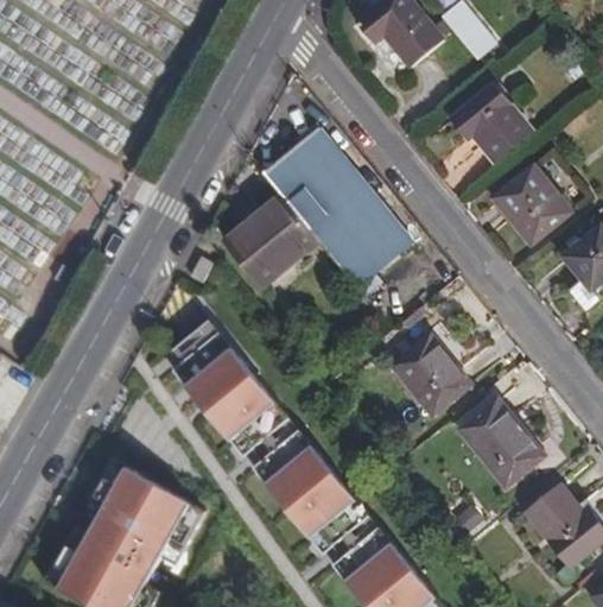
[(446,33),(438,21),(431,26),(410,0),(380,0),(355,21),(373,43),(383,33),(411,65),(442,40),(440,38),(446,33)]
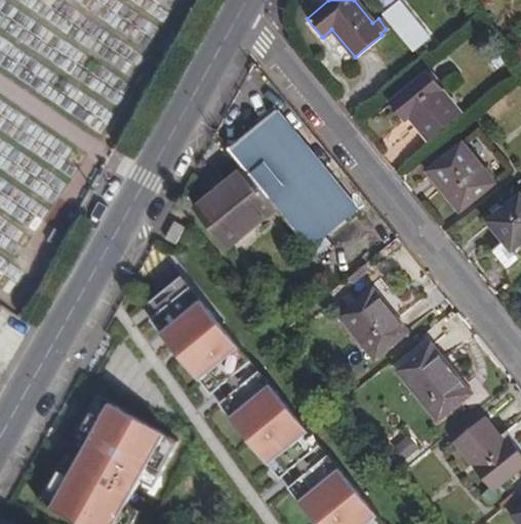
[(382,0),(374,6),(383,15),(390,26),(394,30),(405,21),(389,0),(382,0)]
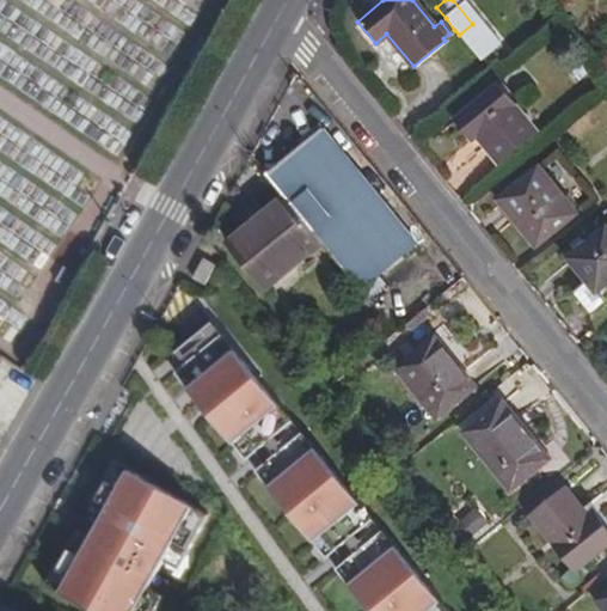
[(454,30),(446,18),(441,22),(449,34),(454,30)]
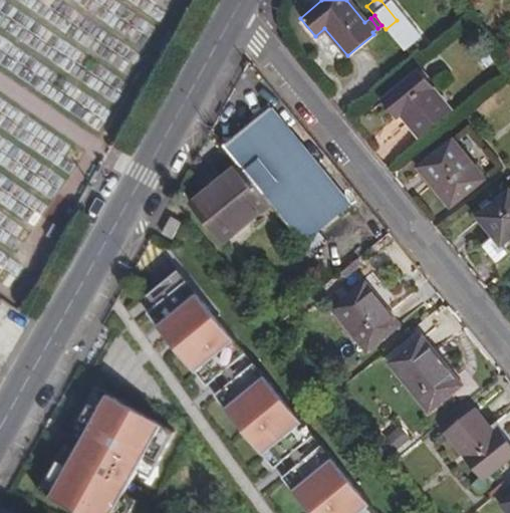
[(447,110),(417,71),(381,98),(394,114),(398,112),(416,136),(447,110)]
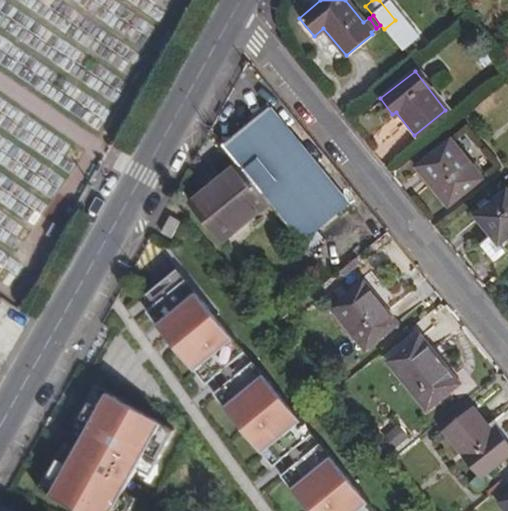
[(266,108),(220,146),(233,162),(265,201),(298,241),(344,203),(266,108)]
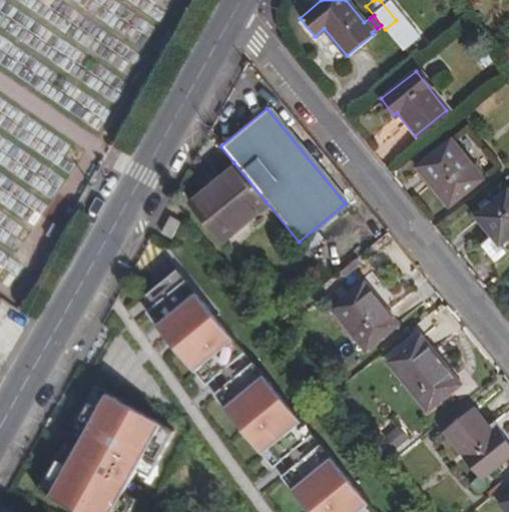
[(478,182),(446,143),(416,166),(448,206),(478,182)]
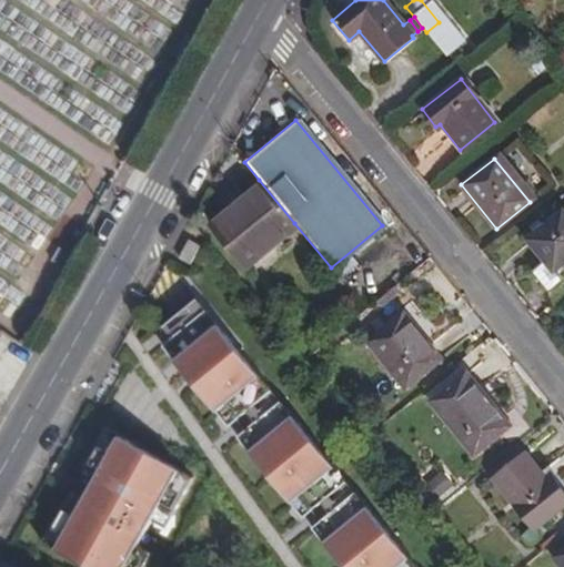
[(294,223),(259,180),(207,223),(242,265),(294,223)]
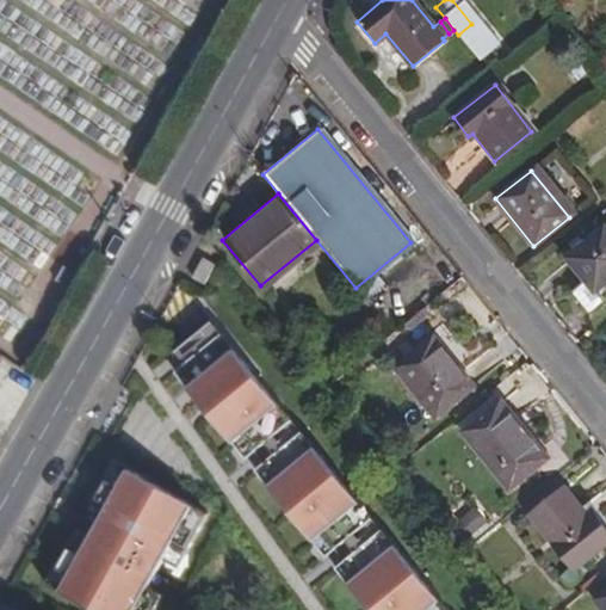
[(605,278),(605,228),(604,226),(567,257),(593,290),(605,278)]
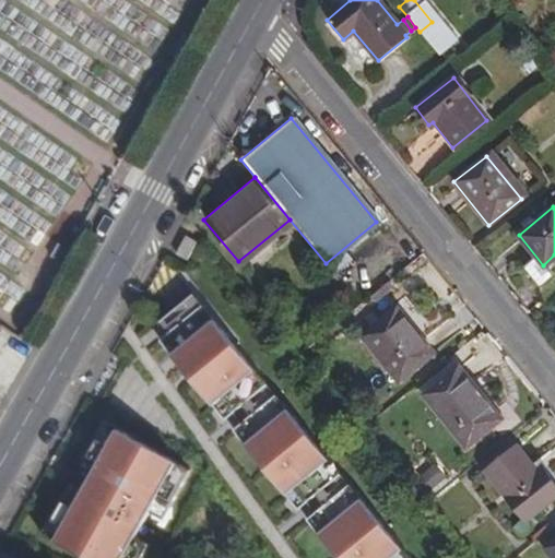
[(184,259),(195,240),(182,234),(173,253),(184,259)]
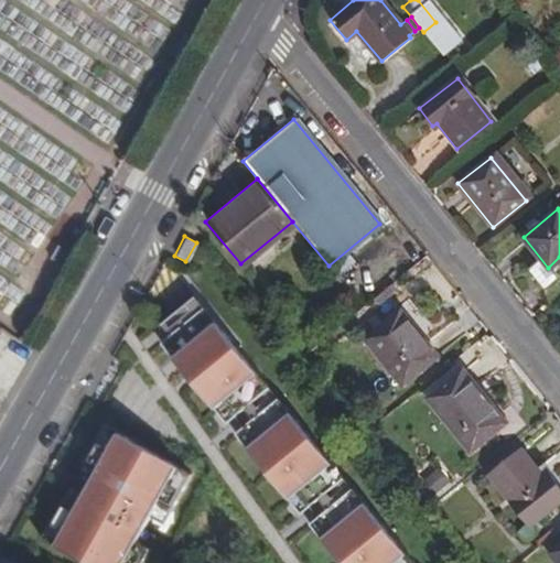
[(46,257),(58,266),(66,250),(54,244),(46,257)]
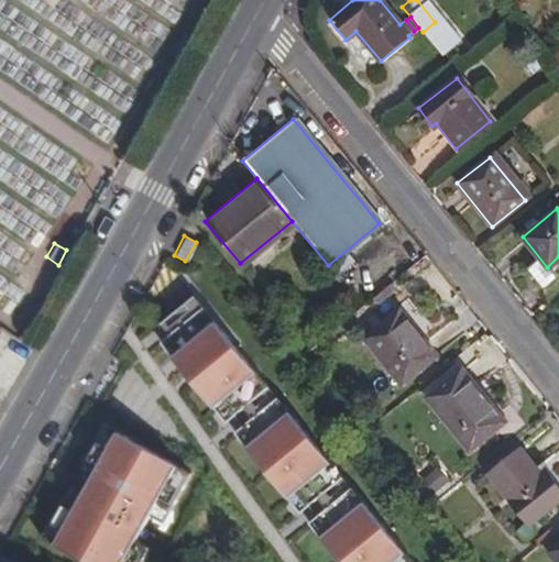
[(159,342),(223,421),(266,387),(193,296),(159,323),(167,334),(159,342)]
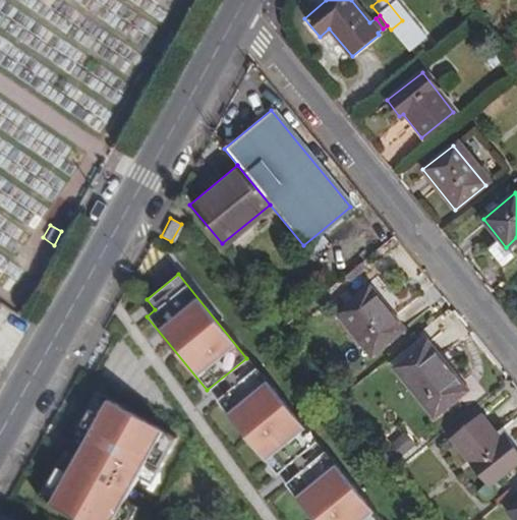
[(399,329),(365,288),(333,314),(366,355),(399,329)]
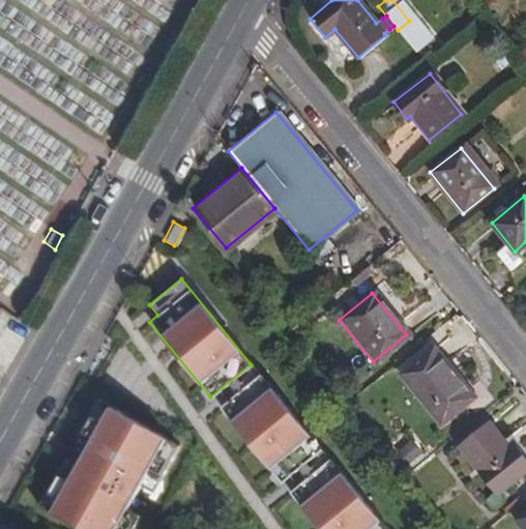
[(469,395),(431,348),(399,374),(437,422),(469,395)]
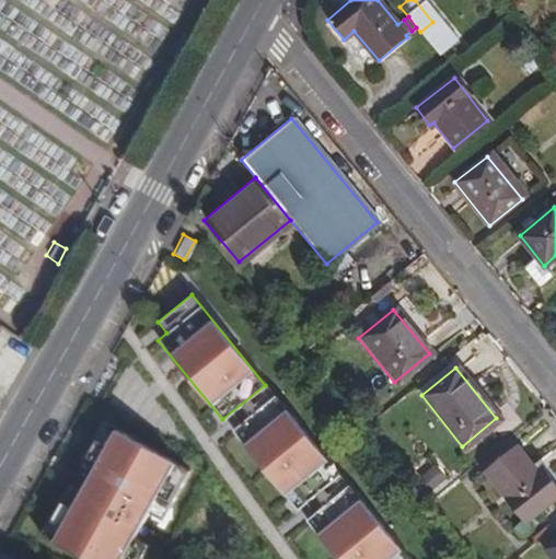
[(231,430),(297,509),(339,474),(274,395),(231,430)]
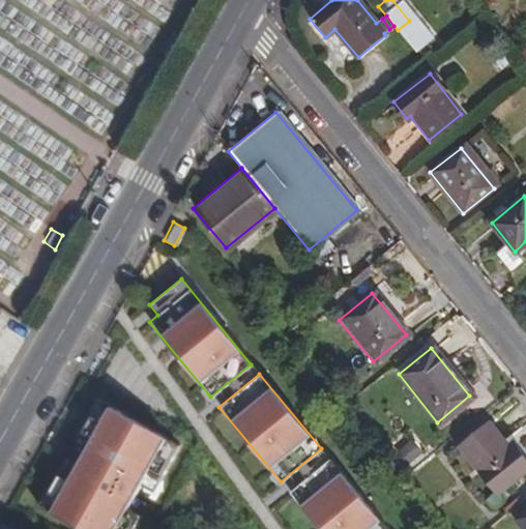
[(56,469),(36,505),(78,528),(129,528),(138,516),(126,508),(134,496),(138,487),(145,474),(157,480),(177,445),(95,400),(76,435),(88,441),(81,454),(76,463),(68,476),(56,469)]
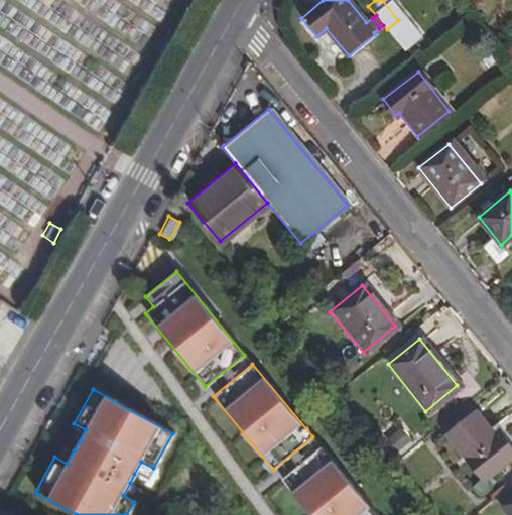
[(493,434),(474,411),(445,433),(482,479),(511,454),(511,449),(498,431),(493,434)]
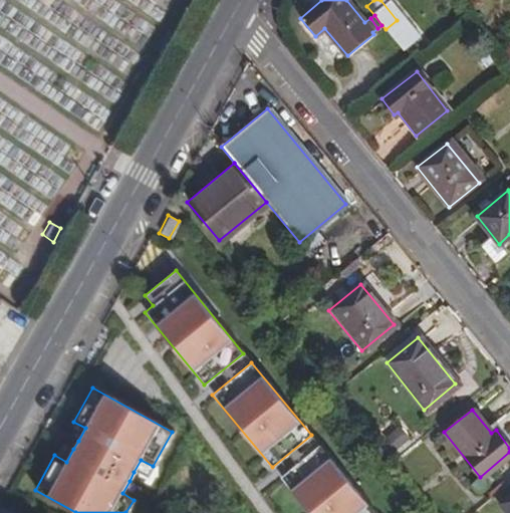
[(85,428),(73,422),(66,435),(78,441),(85,428)]
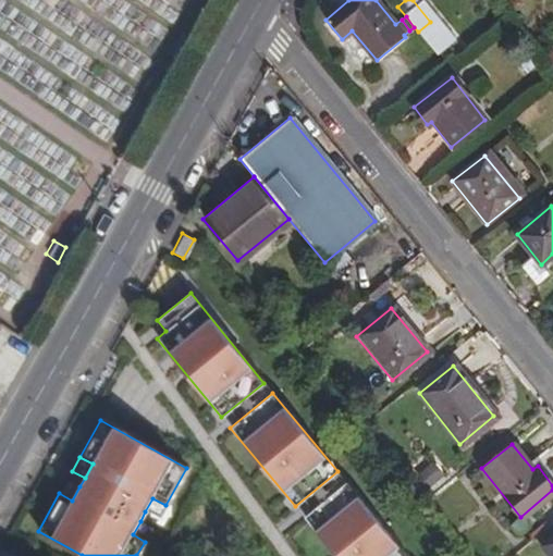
[(66,480),(59,493),(72,501),(80,486),(66,480)]
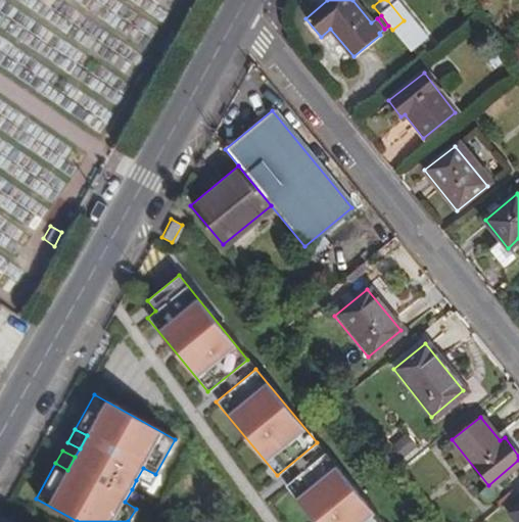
[(285,484),(315,521),(380,521),(324,453),(285,484)]
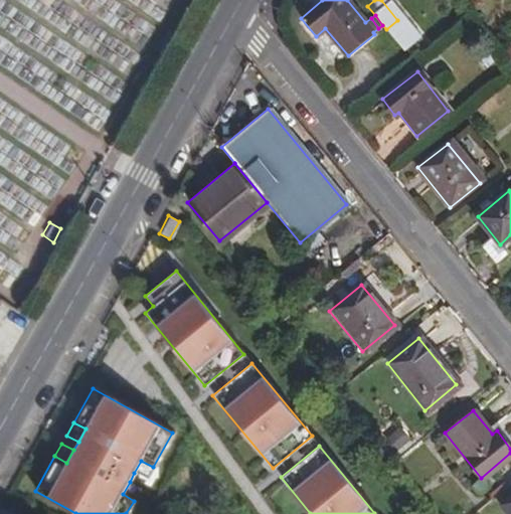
[(146,480),(153,467),(141,461),(134,473),(146,480)]
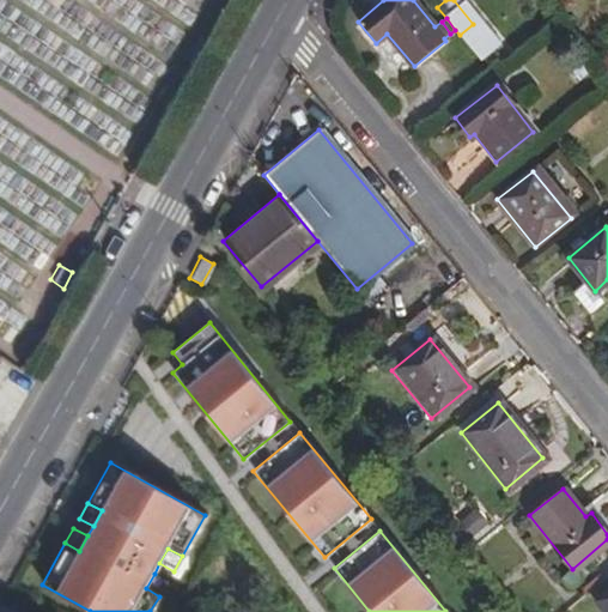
[(146,588),(159,597),(168,581),(154,574),(146,588)]
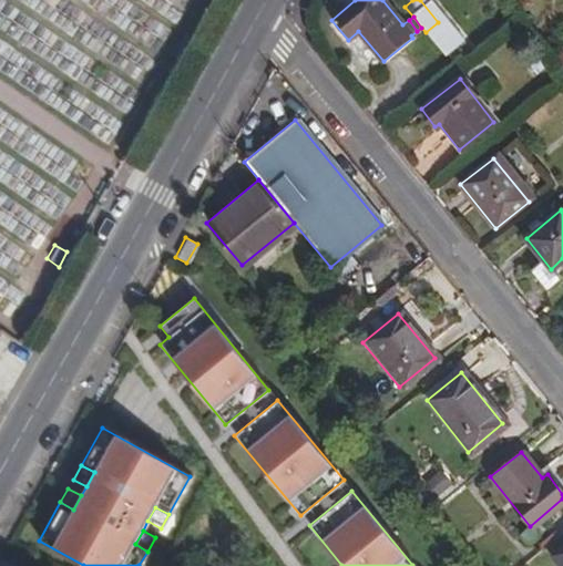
[(562,565),(562,547),(553,556),(561,565),(562,565)]
